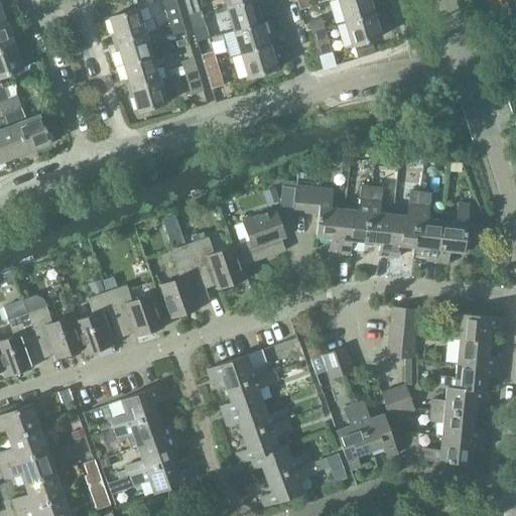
[(173,0),(164,0),(161,1),(168,25),(180,21),(173,0)]
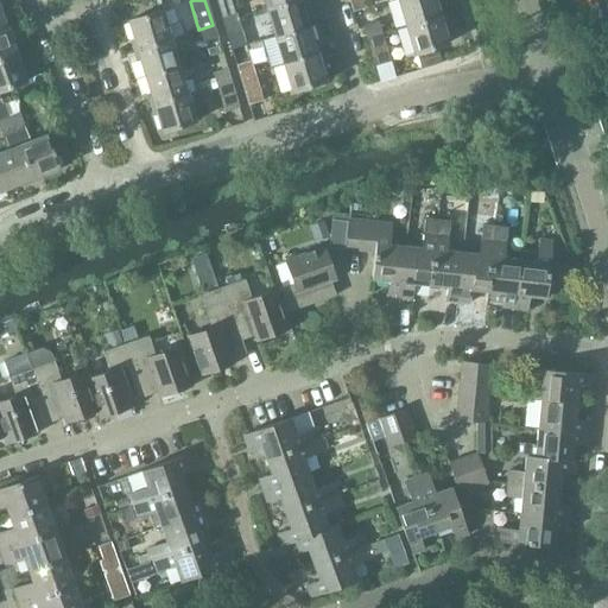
[(230,0),(216,0),(223,23),(236,18),(230,0)]
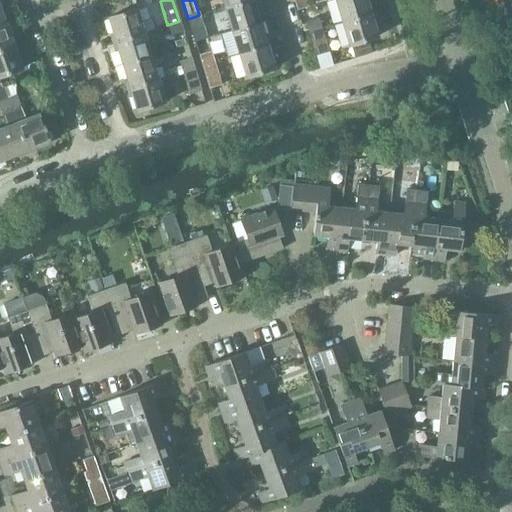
[(248,0),(224,8),(231,31),(260,22),(253,0),(248,0)]
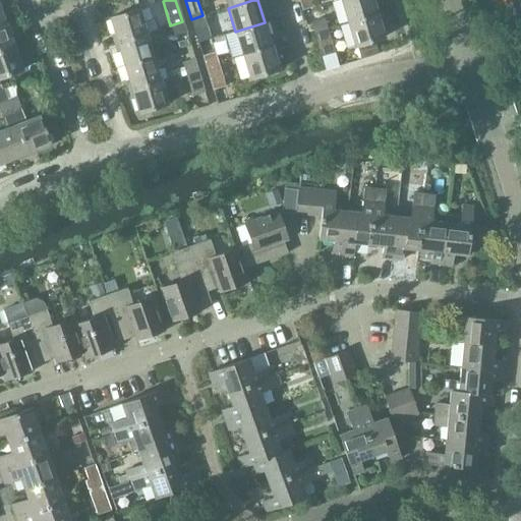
[(340,0),(348,22),(378,13),(372,0),(340,0)]
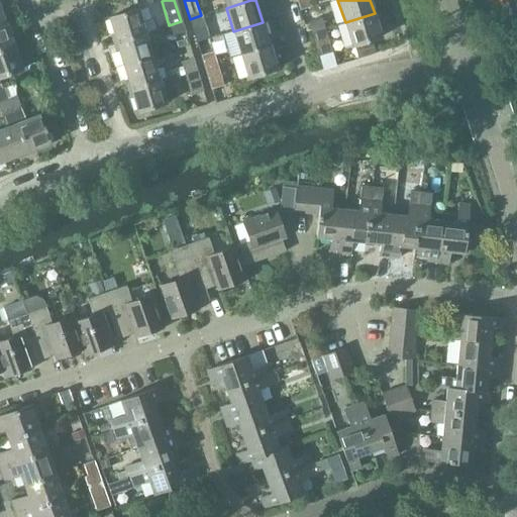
[(109,18),(116,41),(145,33),(138,9),(109,18)]
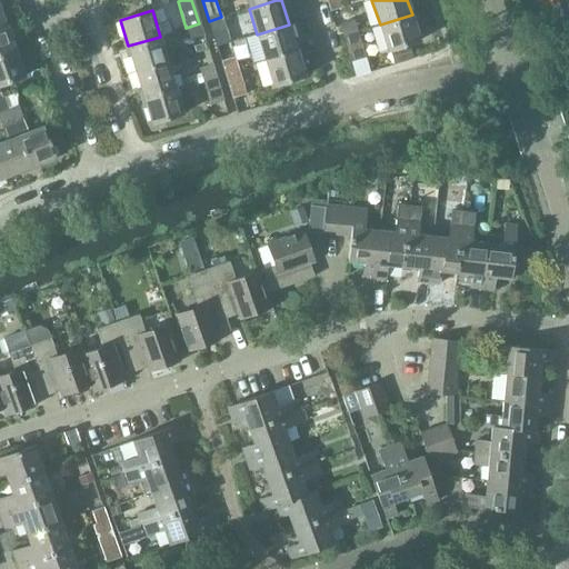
[(412,15),(380,25),(388,51),(420,41),(412,15)]
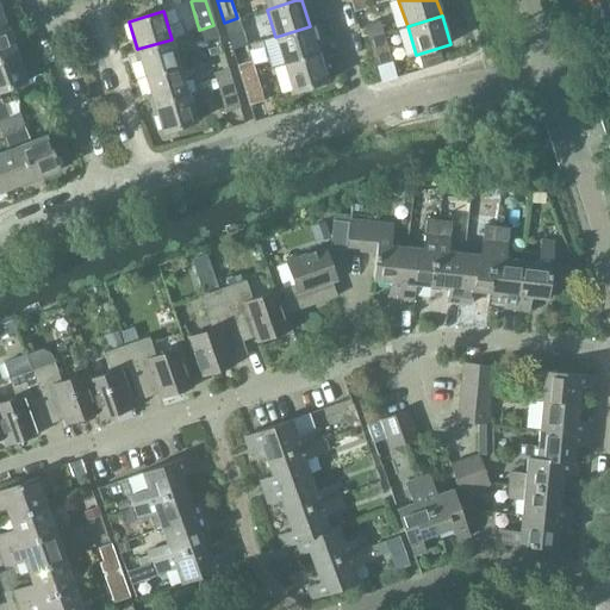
[(241,29),(237,18),(224,23),(226,33),(241,29)]
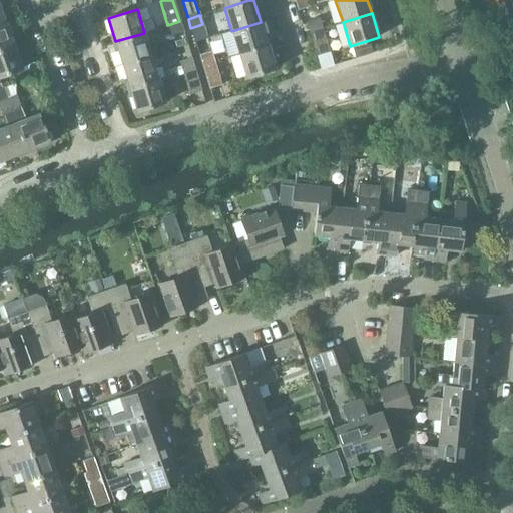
[(319,18),(307,22),(310,32),(322,28),(319,18)]
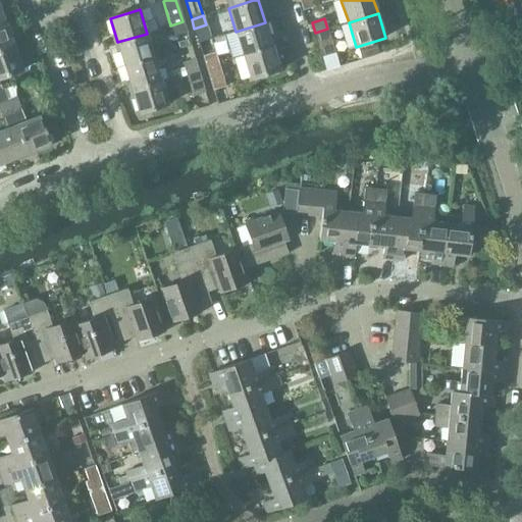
[(183,21),(170,25),(173,35),(186,31),(183,21)]
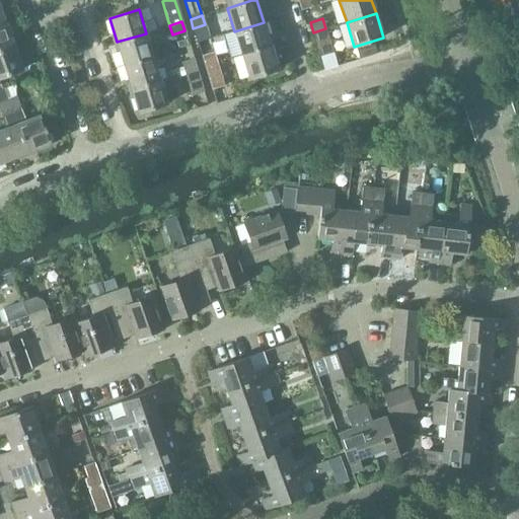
[(234,31),(241,55),(271,46),(264,22),(234,31)]
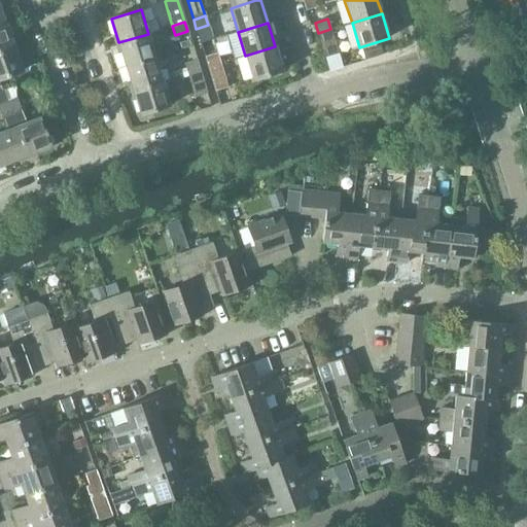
[(0,53),(14,47),(5,24),(0,26),(0,53)]
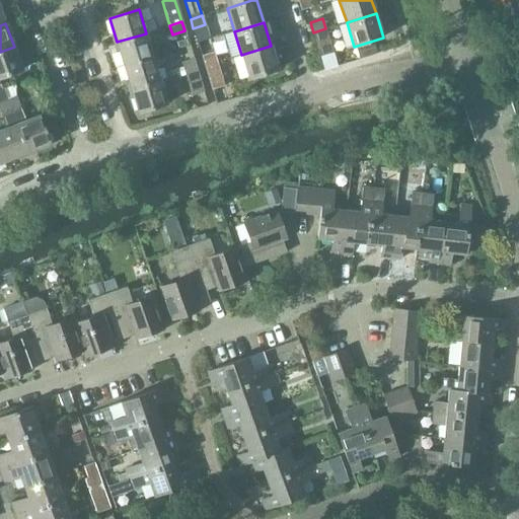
[(325,28),(313,32),(321,57),(334,53),(325,28)]
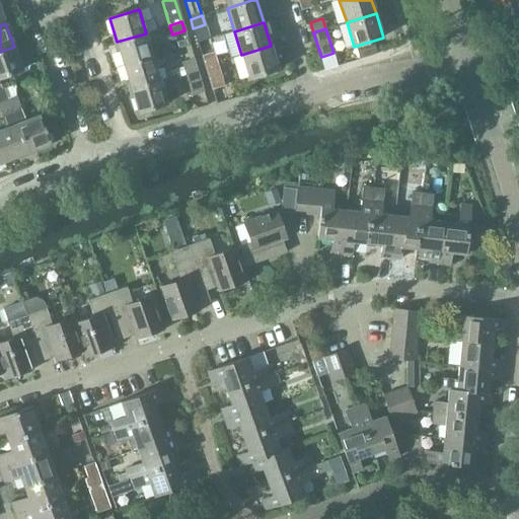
[(117,42),(124,66),(153,57),(146,33),(117,42)]
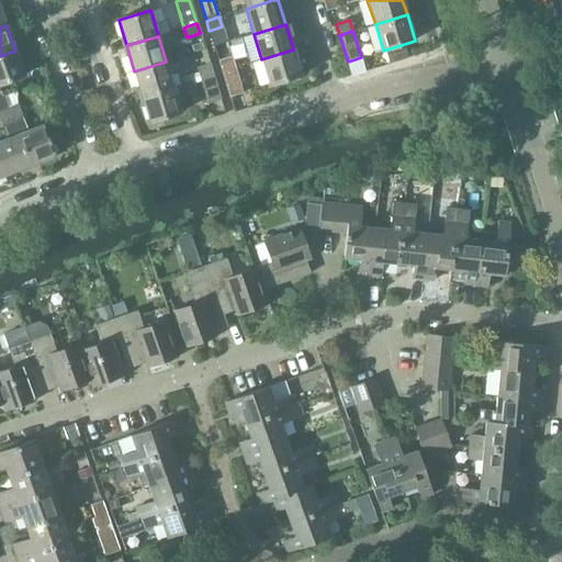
[(293,49),(261,59),(269,85),(301,75),(293,49)]
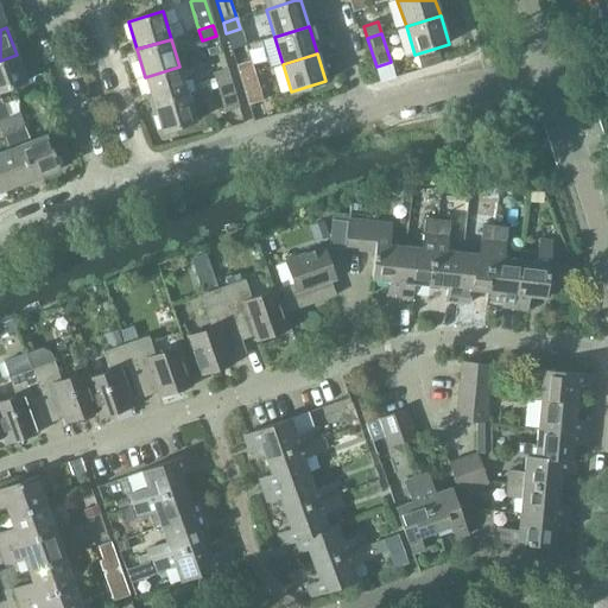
[(17,55),(0,61),(0,92),(26,82),(17,55)]
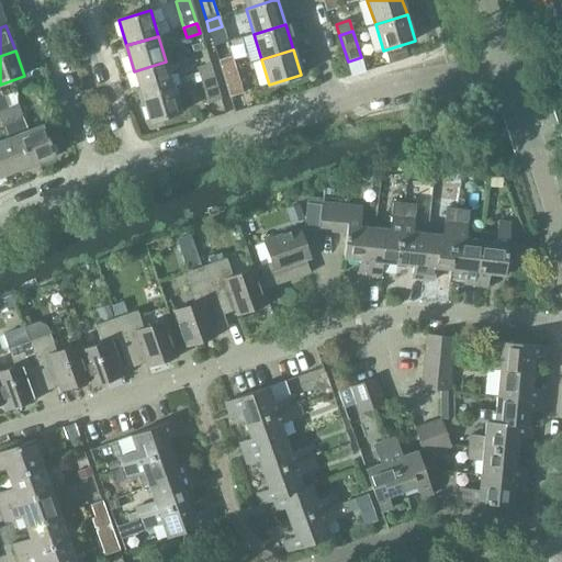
[(234,66),(231,56),(218,60),(221,70),(234,66)]
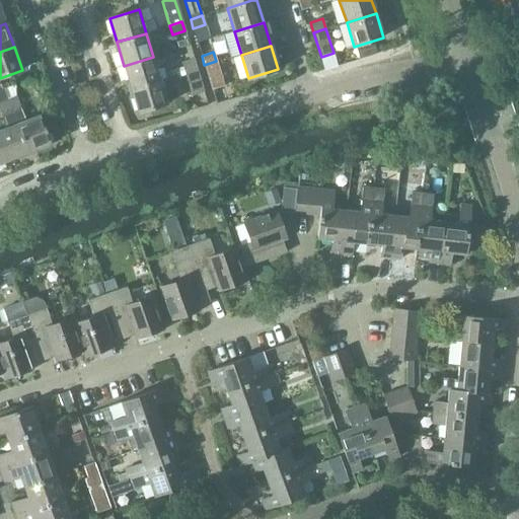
[(159,80),(153,57),(124,66),(131,89),(159,80)]
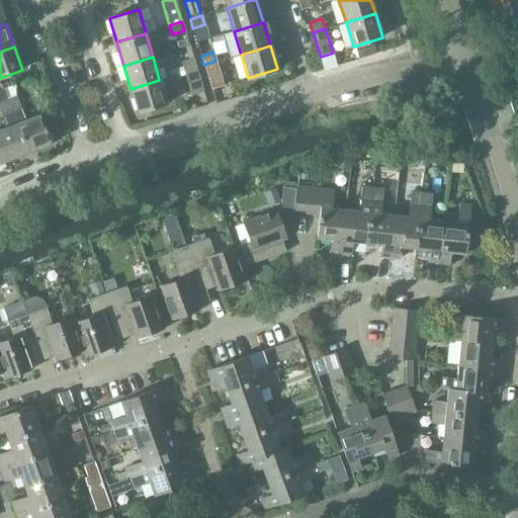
[(195,68),(192,58),(180,62),(183,71),(195,68)]
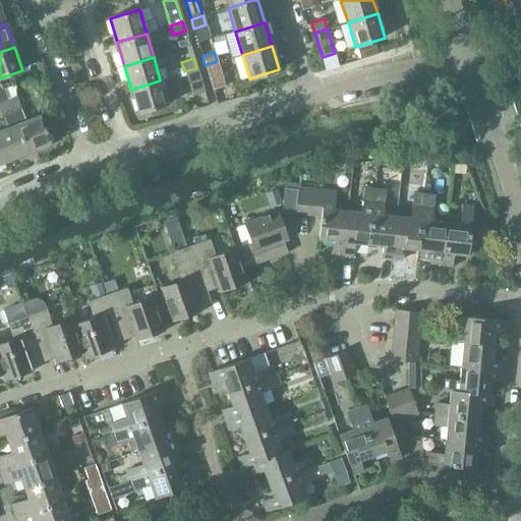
[(224,85),(217,61),(205,65),(212,90),(224,85)]
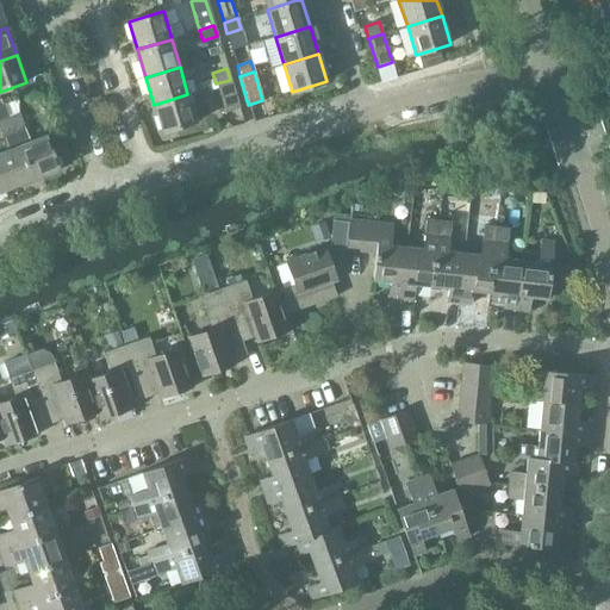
[(230,80),(216,83),(224,112),(238,107),(230,80)]
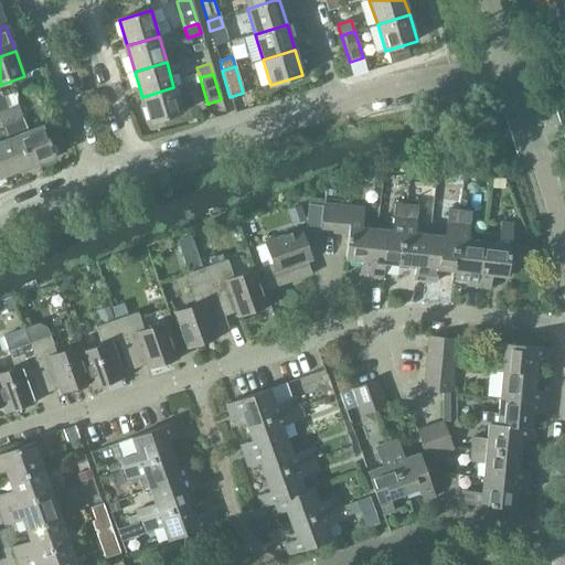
[(182,113),(173,87),(142,97),(150,123),(182,113)]
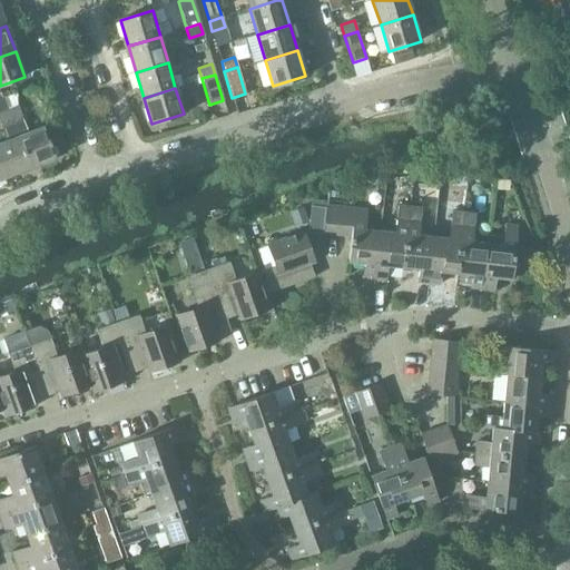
[(7,109),(13,124),(18,137),(30,168),(56,158),(43,127),(28,133),(17,102),(16,91),(16,89),(1,95),(7,109)]
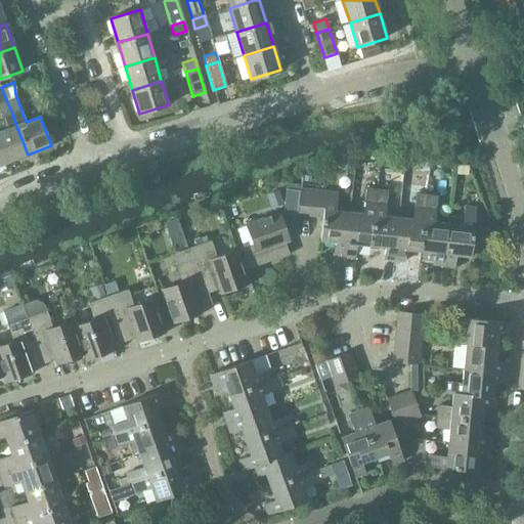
[(12,114),(6,100),(0,102),(0,112),(2,118),(12,114)]
